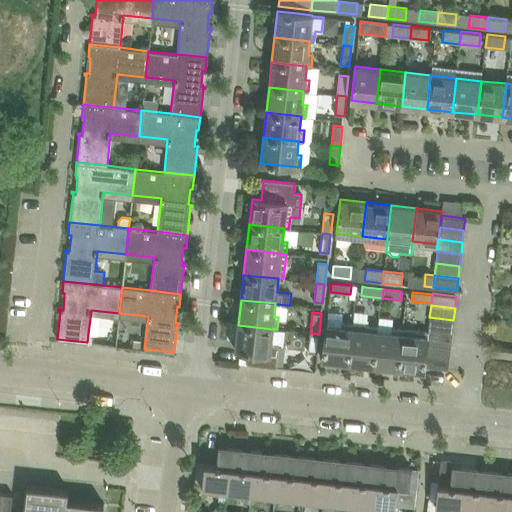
[(429,317),(428,330),(452,332),(453,320),(429,317)]
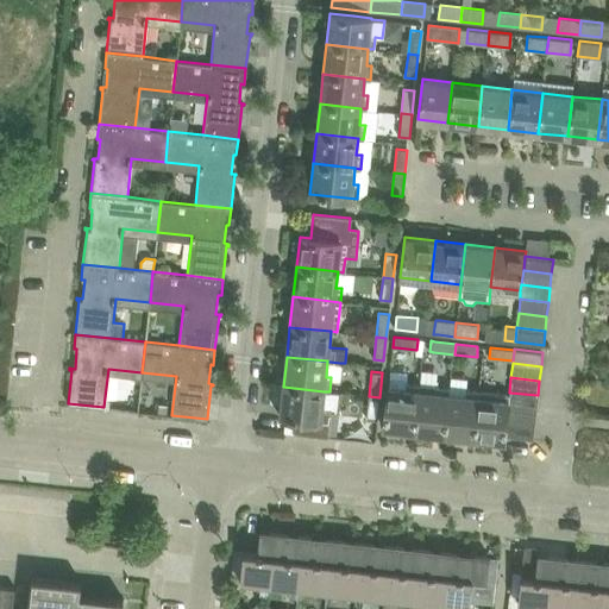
[(383,428),(414,432),(419,390),(420,384),(407,382),(406,388),(388,387),(383,428)]
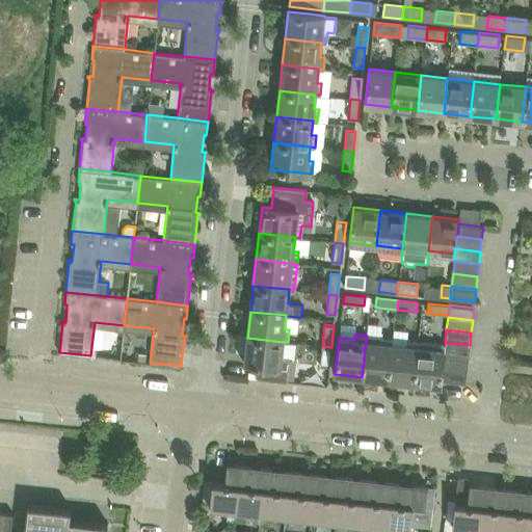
[(362,377),(388,379),(393,343),(393,339),(381,337),(380,342),(366,341),(362,377)]
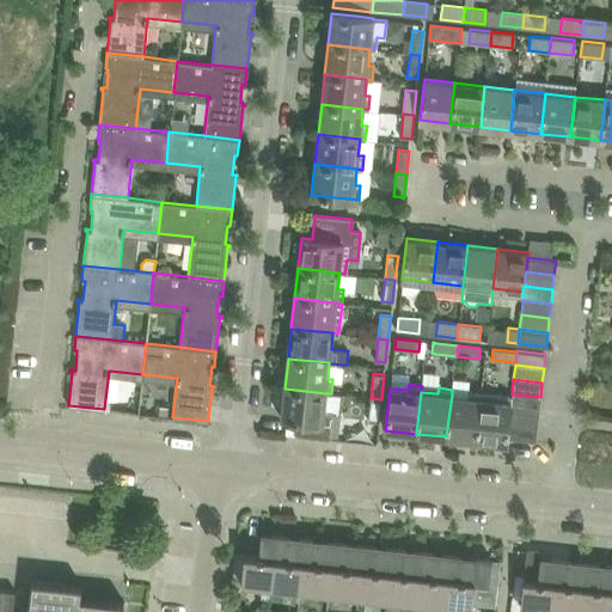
[(285,389),(281,418),(297,420),(295,434),(330,439),(330,438),(332,410),(330,410),(324,409),(325,393),(285,389)]
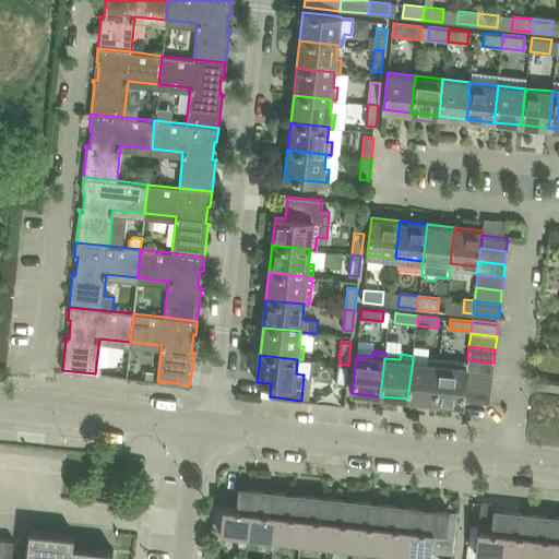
[(427,363),(413,360),(407,399),(435,402),(440,358),(428,357),(427,363)]
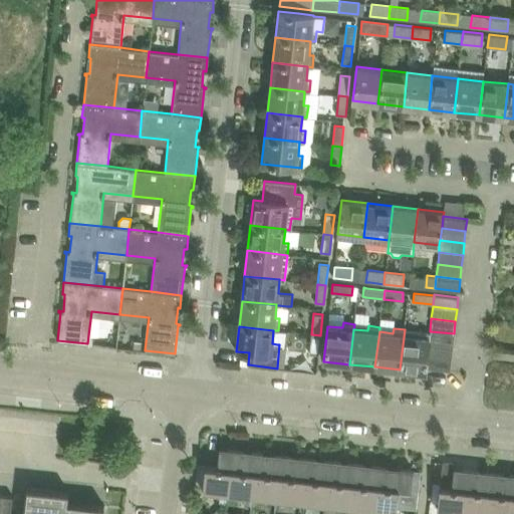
[(405,329),(400,369),(426,372),(426,367),(428,355),(429,343),(430,332),(405,329)]
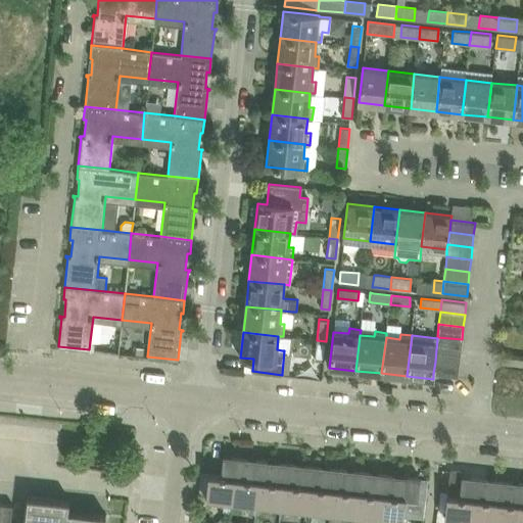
[(437,337),(437,338),(436,349),(461,351),(462,339),(437,337)]
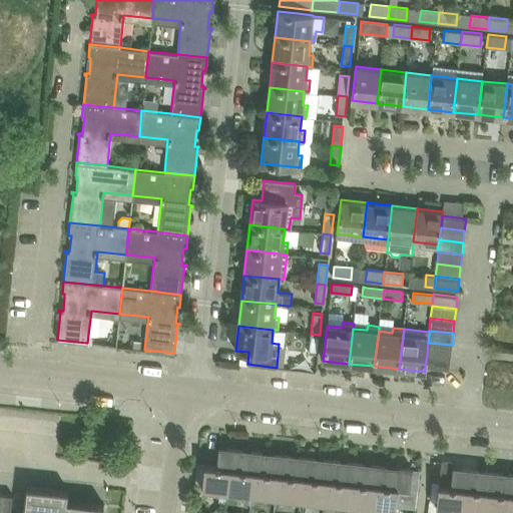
[(320,335),(311,334),(309,353),(317,354),(320,335)]
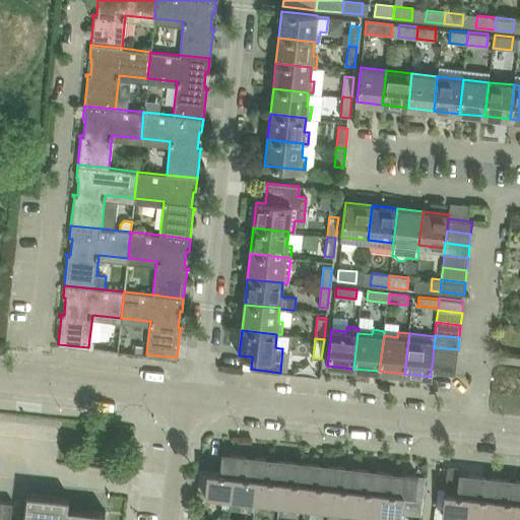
[(458,349),(434,347),(433,360),(456,363),(458,349)]
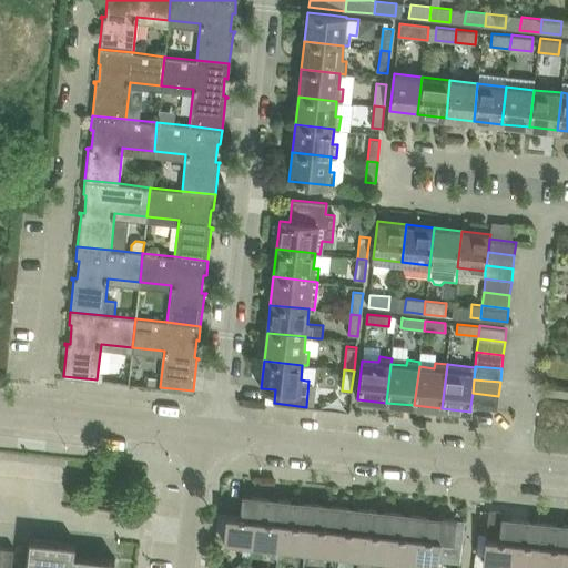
[(498,396),(473,393),(470,406),(497,409),(498,396)]
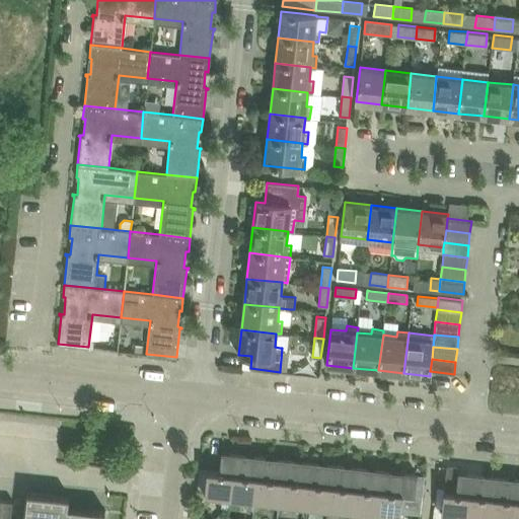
[(204,494),(229,497),(232,472),(244,474),(246,455),(221,453),(219,471),(207,469),(204,494)]
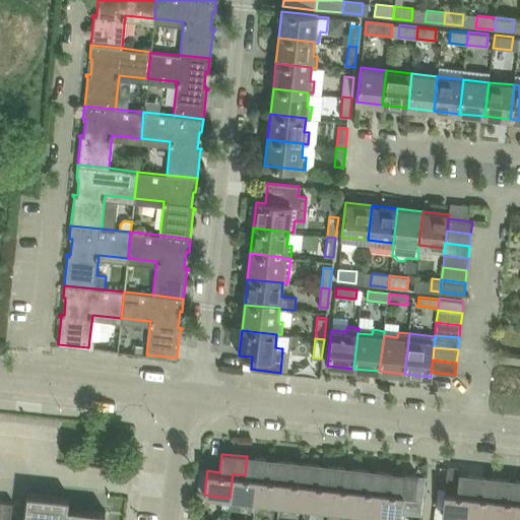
[(230,498),(254,500),(257,476),(269,477),(271,459),(247,456),(245,475),(233,473),(230,498)]
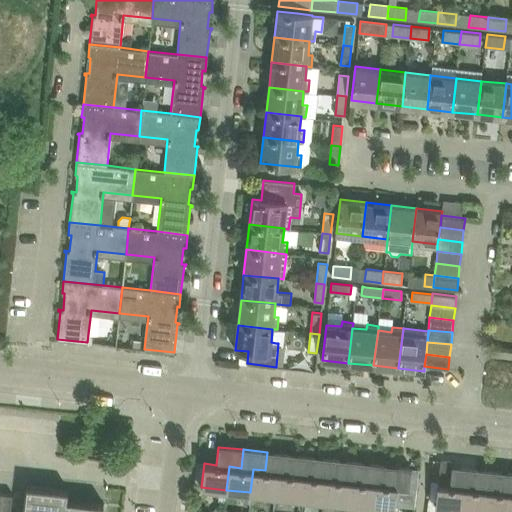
[(250,492),(274,495),(277,472),(289,473),(291,455),(267,452),(265,470),(253,469),(250,492)]
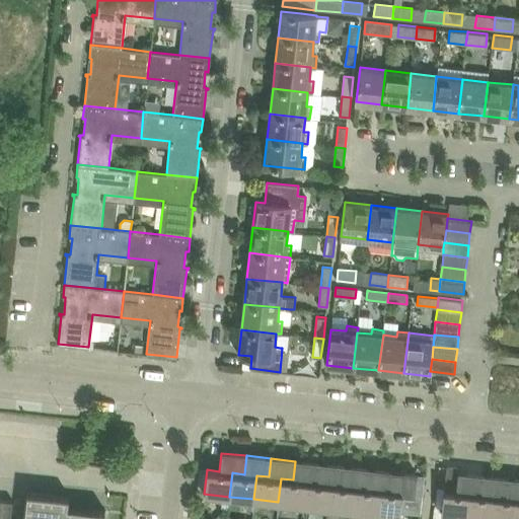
[(278,502),(302,505),(305,482),(317,483),(319,464),(295,461),(293,479),(281,478),(278,502)]
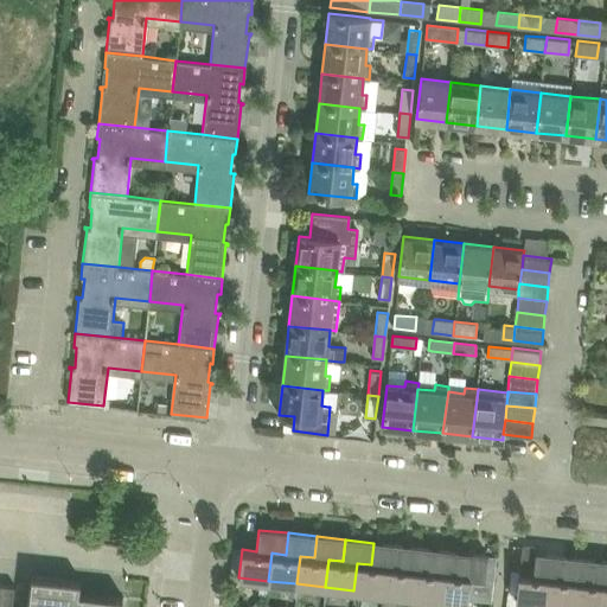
[(353,590),(382,594),(385,566),(400,567),(402,545),(374,543),(371,564),(357,563),(353,590)]
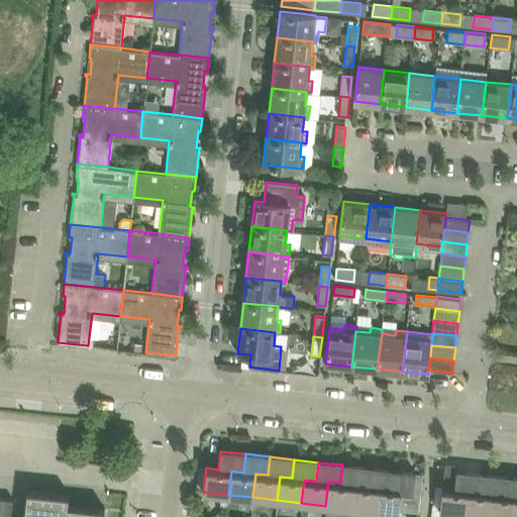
[(325,506),(349,508),(352,485),(365,486),(367,468),(342,464),(340,483),(328,482),(325,506)]
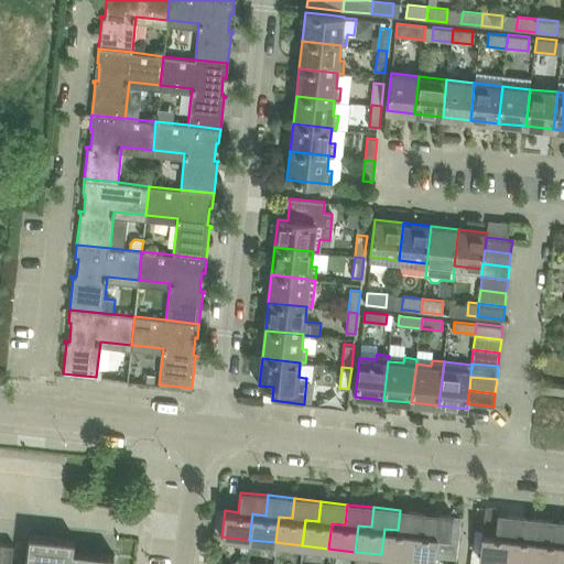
[(479,559),(506,562),(509,537),(522,538),(524,517),(499,514),(499,509),(485,507),(479,559)]
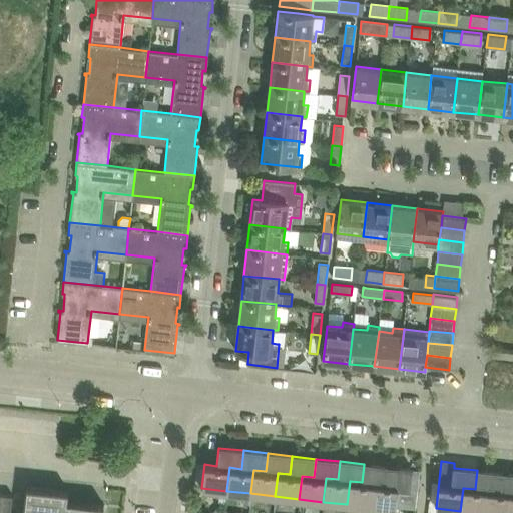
[(347,504),(371,507),(374,484),(386,485),(388,467),(364,464),(362,482),(350,481),(347,504)]
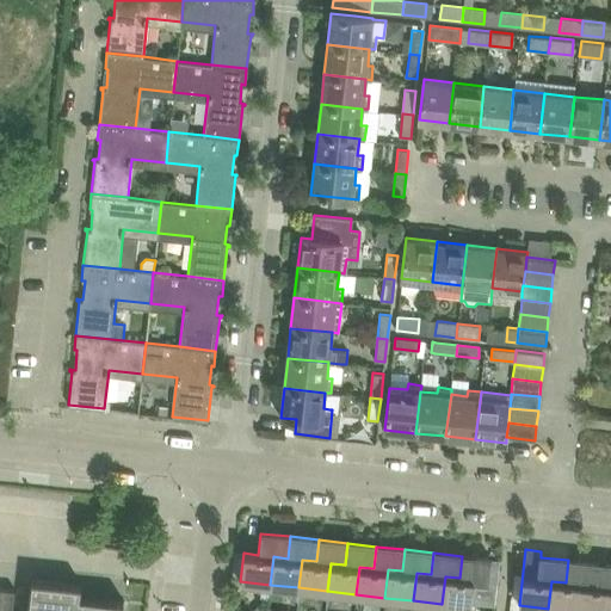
[(445,576),(442,604),(471,608),(475,580),(488,581),(491,559),(462,556),(460,578),(445,576)]
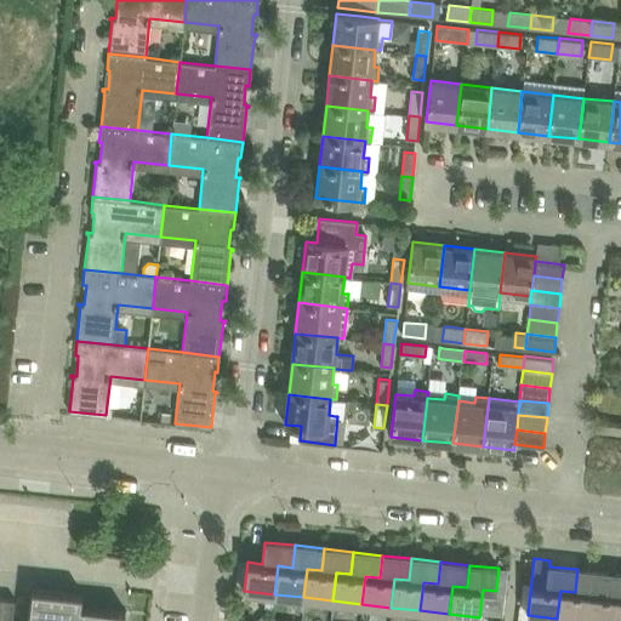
[(557,619),(580,620),(586,620),(590,594),(604,596),(607,573),(577,569),(575,592),(560,591),(557,619)]
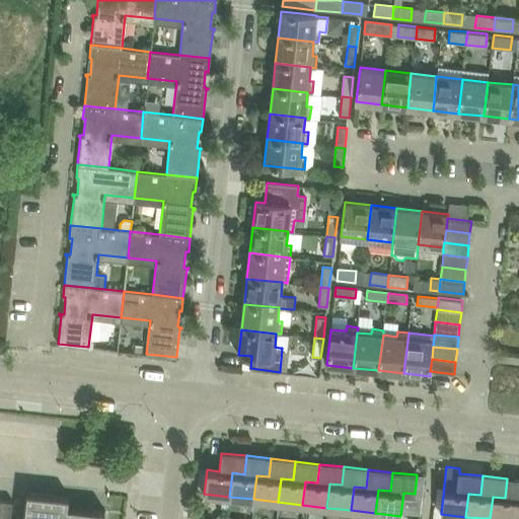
[(490,518),(514,518),(517,499),(518,499),(518,479),(507,478),(505,498),(493,497),(490,518)]
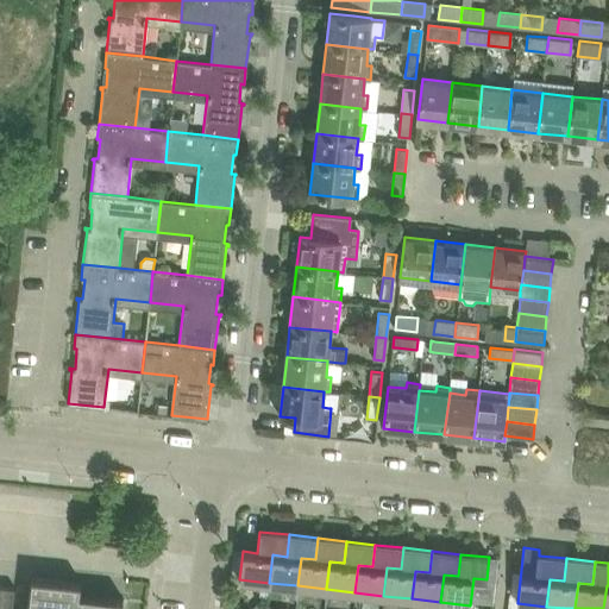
[(123,608),(124,600),(81,595),(82,583),(57,581),(57,579),(55,579),(55,581),(45,579),(45,578),(44,578),(43,579),(32,577),(27,608),(123,608)]
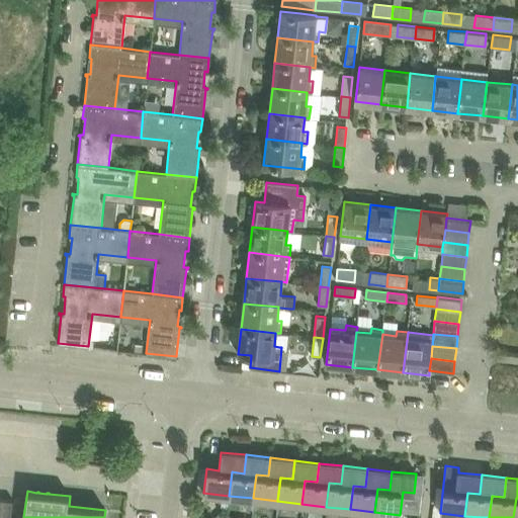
[(0,517),(10,517),(13,500),(0,498),(0,517)]
